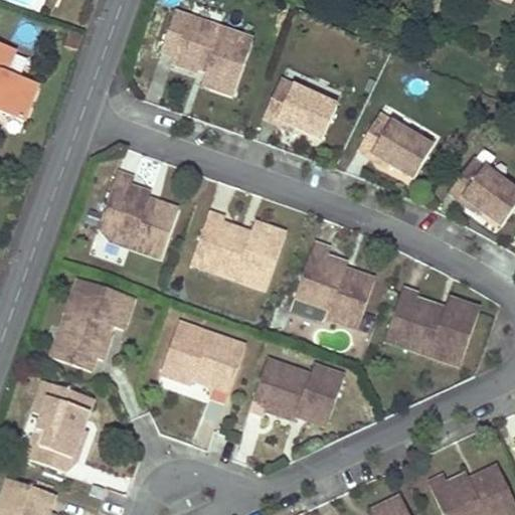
[(198,71),(198,69),(201,62),(208,64),(206,72),(202,82),(233,93),(252,37),(204,21),(201,29),(187,24),(190,16),(174,10),(161,49),(175,54),(172,62),(198,71)]
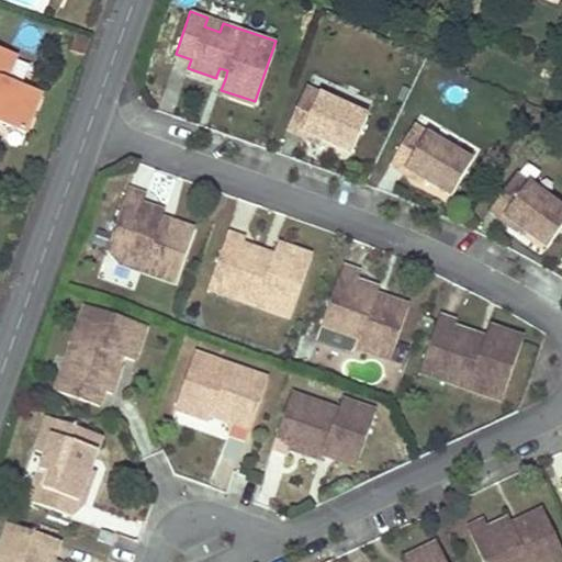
[(223,23),(208,18),(204,26),(220,32),(223,23)]
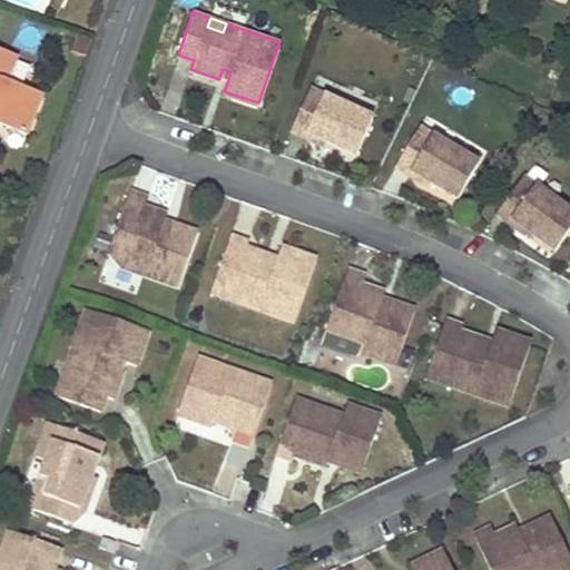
[(86,57),(91,41),(78,36),(72,52),(86,57)]
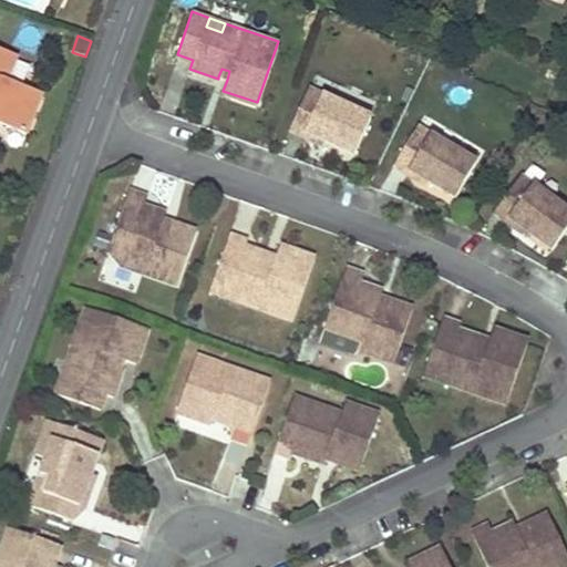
[(0,123),(28,134),(42,93),(9,81),(18,55),(0,49),(0,123)]
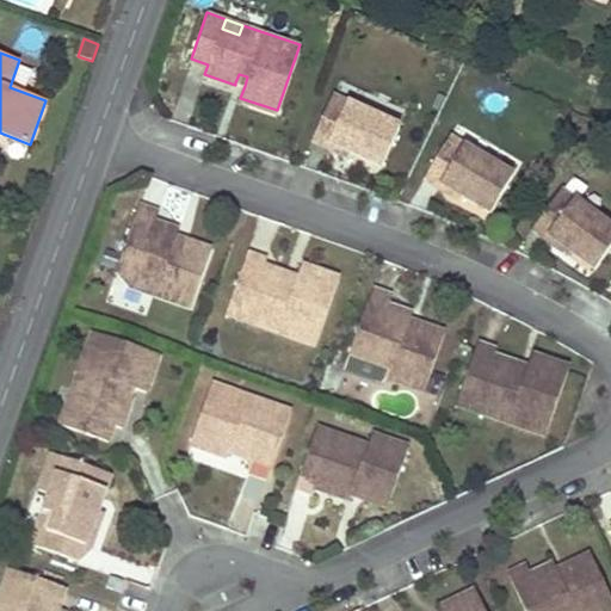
[(247,76),(239,74),(235,82),(245,86),(247,76)]
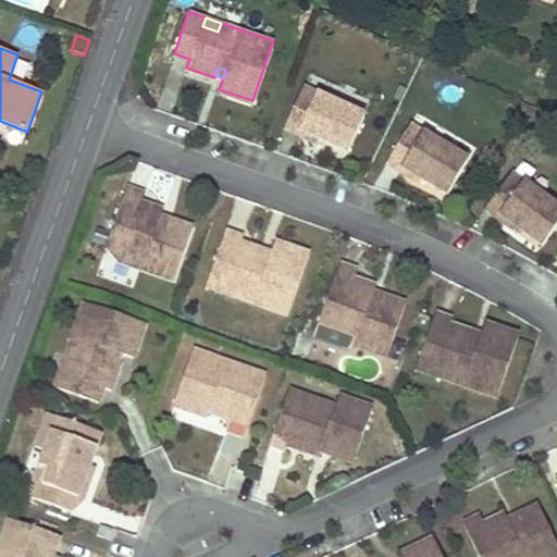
[(348,149),(366,113),(304,84),(287,119),(319,135),(348,149)]
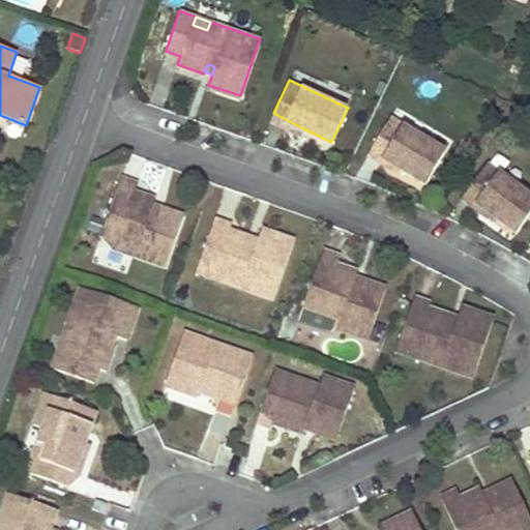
[(303,128),(273,113),(271,117),(302,131),(303,128)]
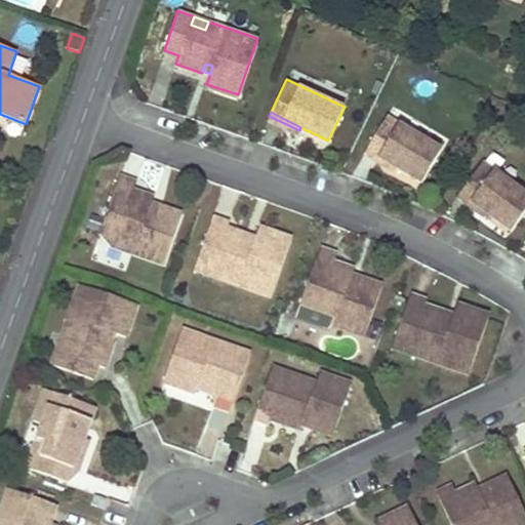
[(422,180),(440,149),(384,118),(366,150),(396,166),(422,180)]
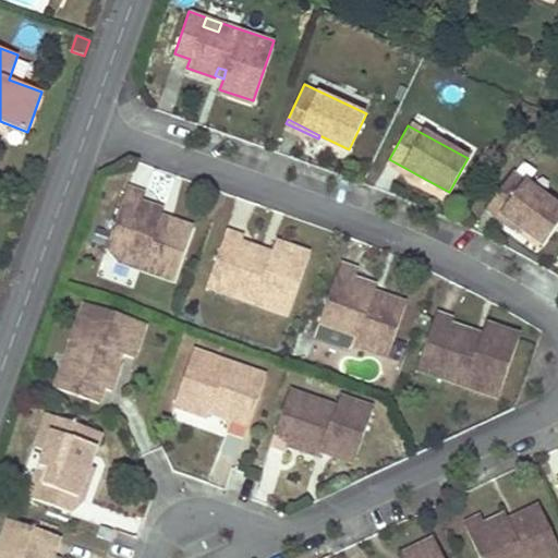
[(421,177),(389,159),(387,162),(419,180),(421,177)]
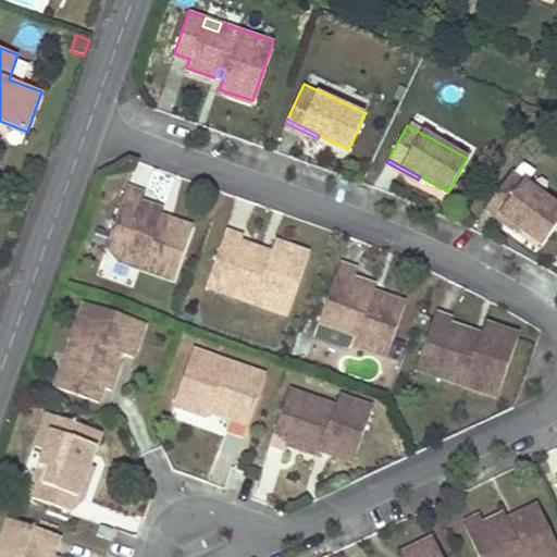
[(544,246),(556,226),(556,207),(511,174),(489,206),(518,226),(544,246)]
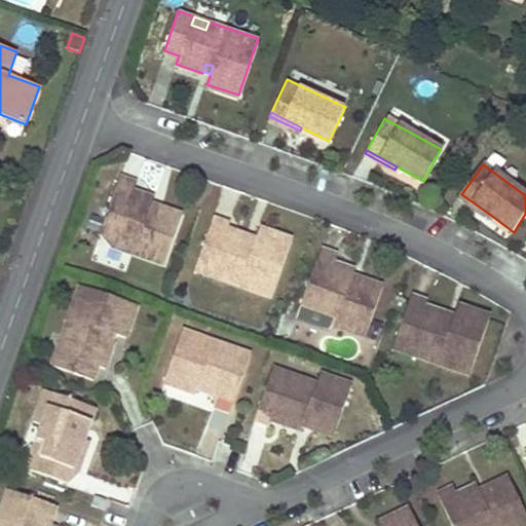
[(120,175),(101,229),(136,242),(133,250),(165,261),(183,213),(161,204),(160,210),(151,207),(153,201),(155,195),(135,188),(137,180),(120,175)]
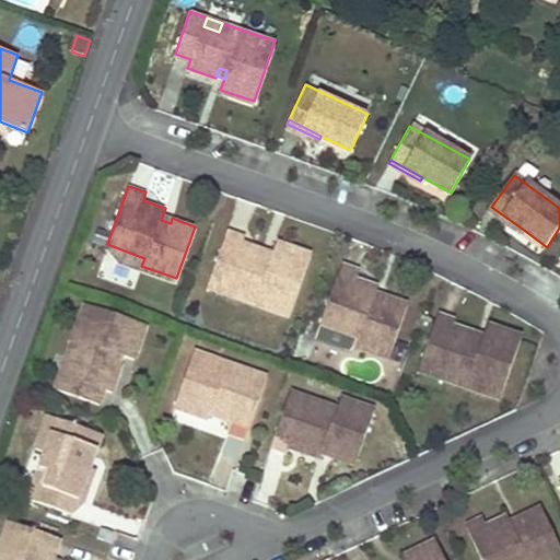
[(521,228),(491,207),(488,210),(517,231),(521,228)]
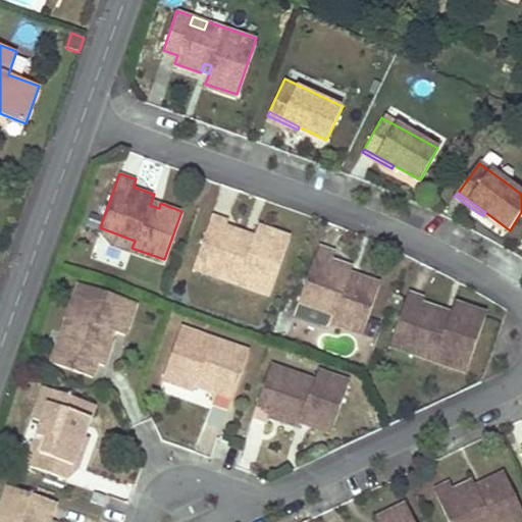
[(291,236),(259,224),(255,236),(253,243),(243,239),(238,228),(226,224),(227,220),(212,214),(198,255),(212,260),(218,274),(270,293),(291,236)]
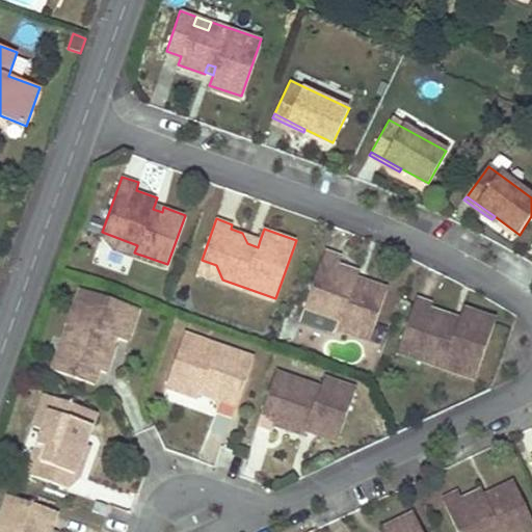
[(137,245),(102,232),(115,245),(134,253),(137,245)]
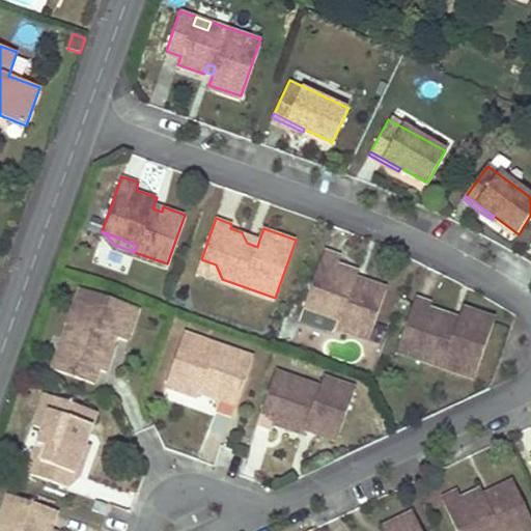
[(247,243),(257,247),(259,240),(242,232),(247,243)]
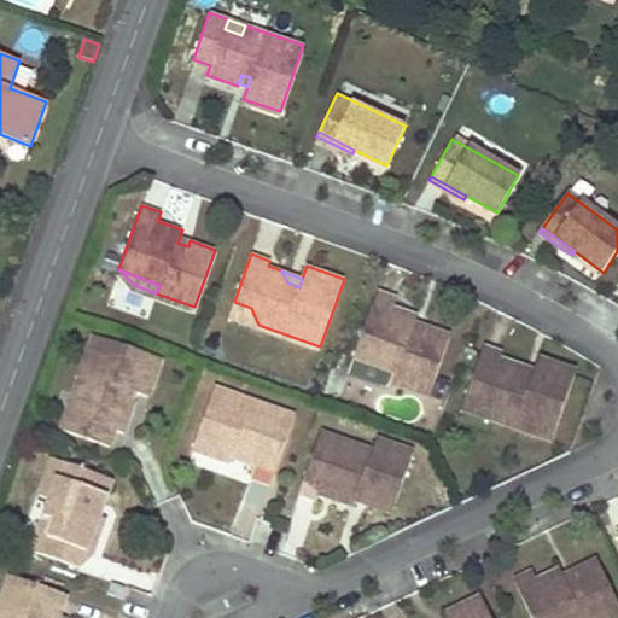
[(378,291),(355,356),(396,371),(392,379),(431,394),(452,336),(427,326),(425,332),(414,328),(417,322),(419,315),(395,307),(397,298),(378,291)]
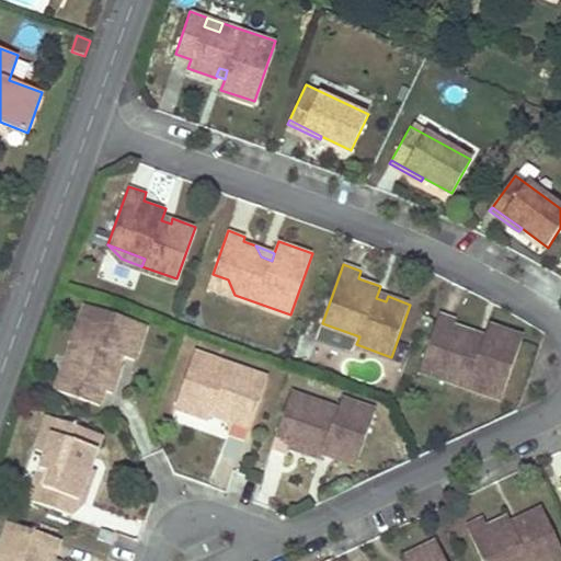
[(228,279),(213,274),(208,285),(235,295),(228,279)]
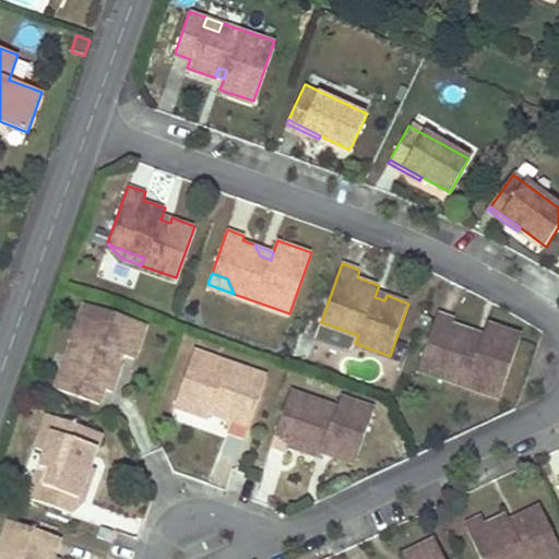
[(86,302),(67,355),(76,358),(71,373),(61,370),(56,387),(97,402),(103,388),(111,391),(121,363),(120,363),(113,359),(115,351),(123,354),(133,358),(146,325),(86,302)]
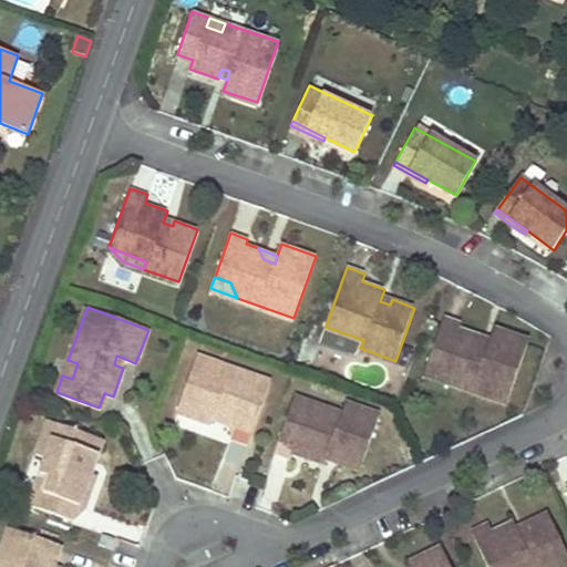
[(528,341),(494,329),(490,341),(487,349),(476,344),(471,333),(459,329),(461,325),(444,318),(428,362),(443,368),(451,383),(506,403),(528,341)]
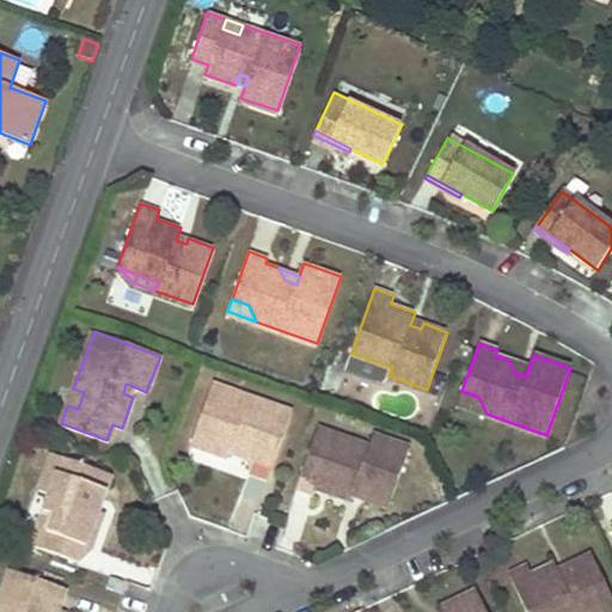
[(392,367),(352,353),(367,368),(389,375),(392,367)]
